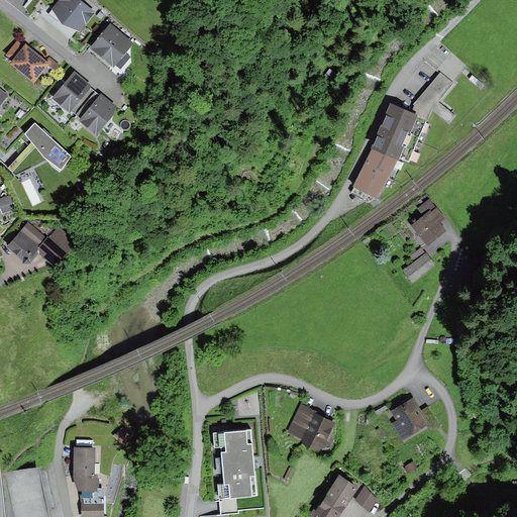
[(79,0),(60,0),(48,15),(58,22),(60,20),(63,25),(80,31),(96,13),(79,0)]
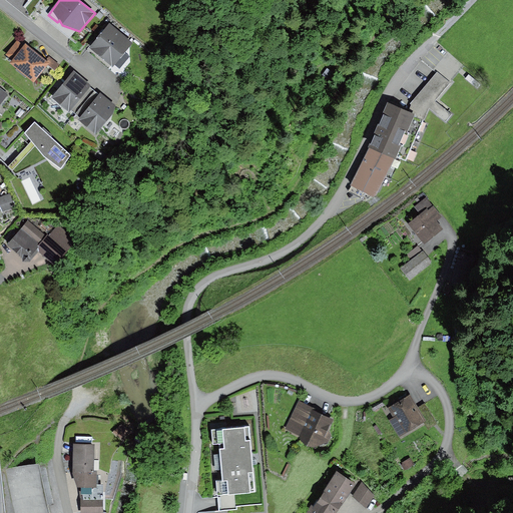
[(110,24),(89,49),(113,68),(130,48),(133,43),(110,24)]
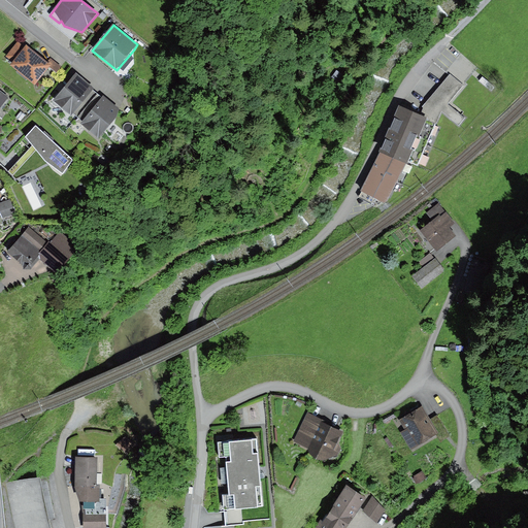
[(12,63),(10,66),(35,87),(50,68),(52,66),(47,63),(27,46),(26,47),(18,42),(5,57),(12,63)]
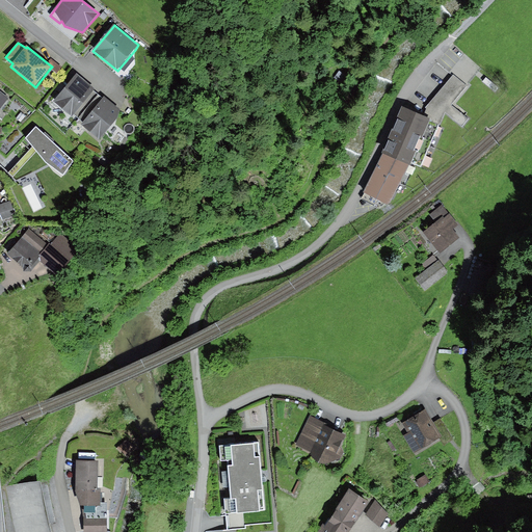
[(51,58),(48,63),(52,67),(50,69),(57,74),(62,68),(51,58)]
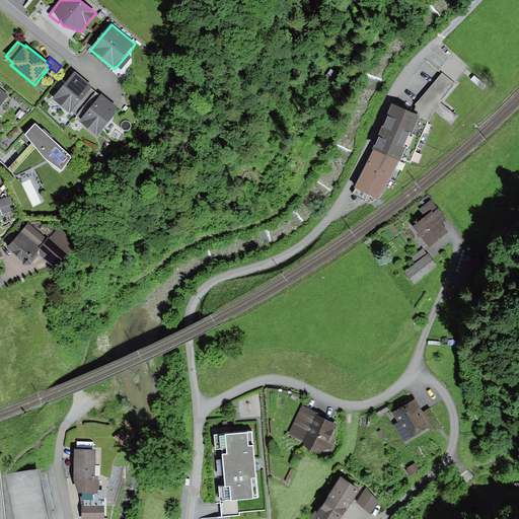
[(75,73),(52,100),(70,115),(92,87),(75,73)]
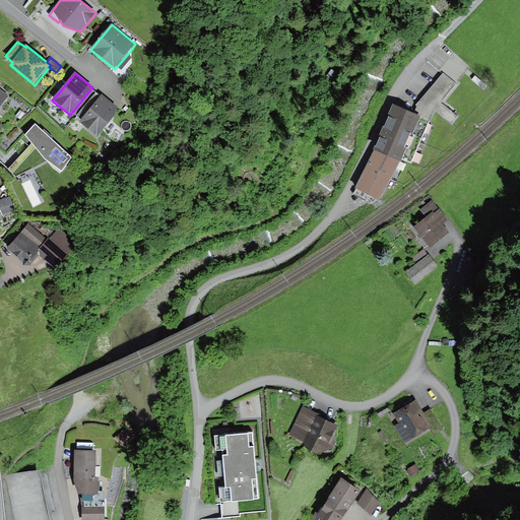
[(457,84),(444,73),(415,107),(413,114),(431,121),(435,111),(453,123),(457,117),(442,103),(457,84)]
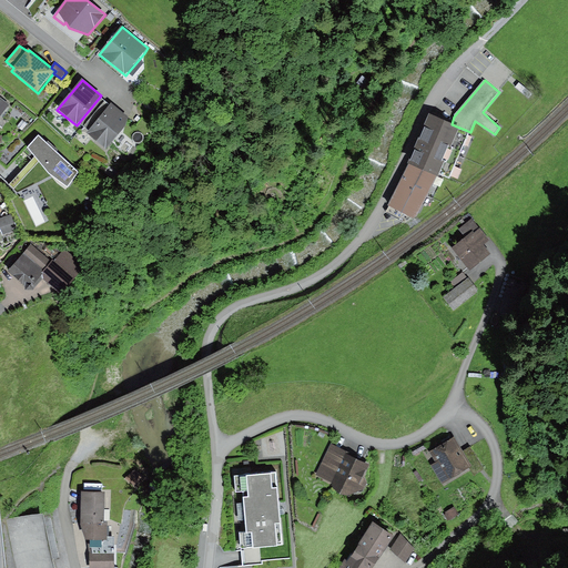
[(534,94),(519,83),(515,89),(529,100),(534,94)]
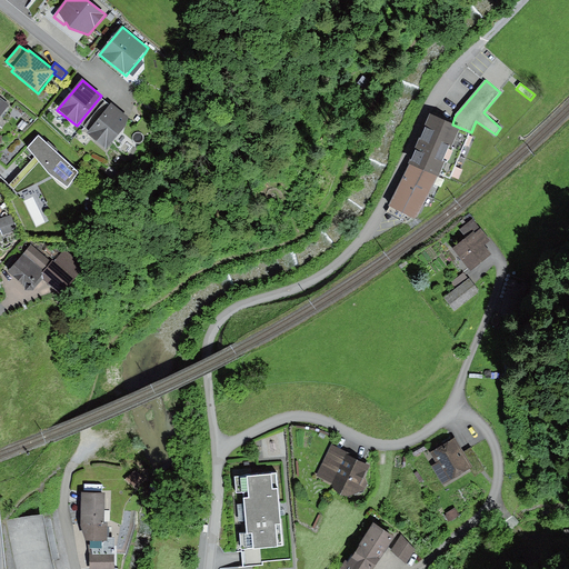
[(0,98),(0,117),(9,106),(0,98)]
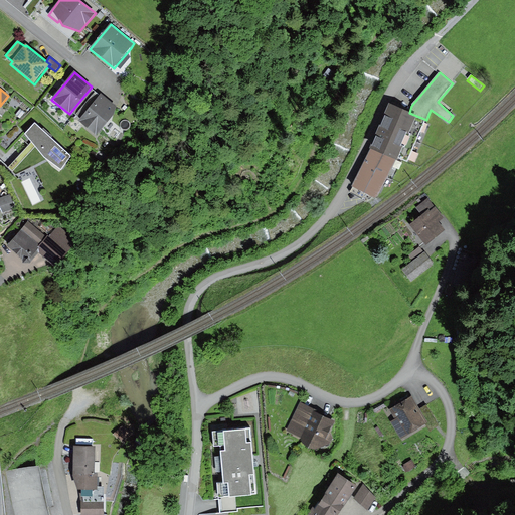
[(80,119),(78,121),(97,136),(114,115),(117,107),(102,95),(100,96),(95,92),(76,115),(80,119)]
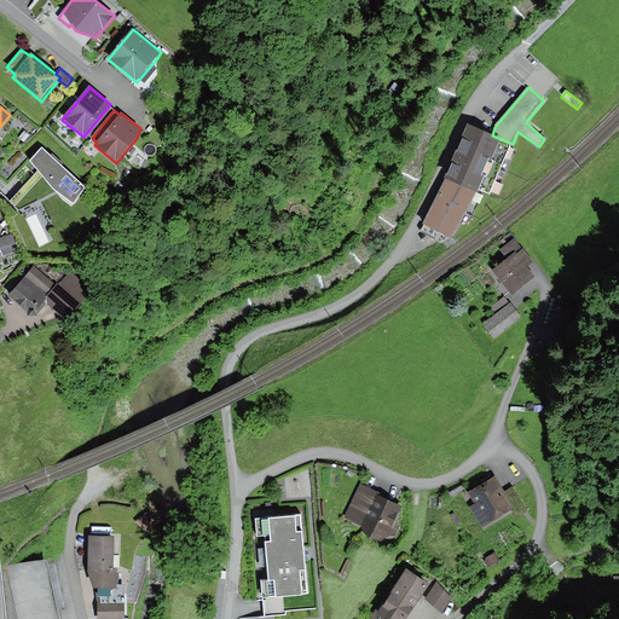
[(492,136),(468,125),(446,179),(475,192),(478,194),(479,190),(490,195),(513,144),(492,136)]
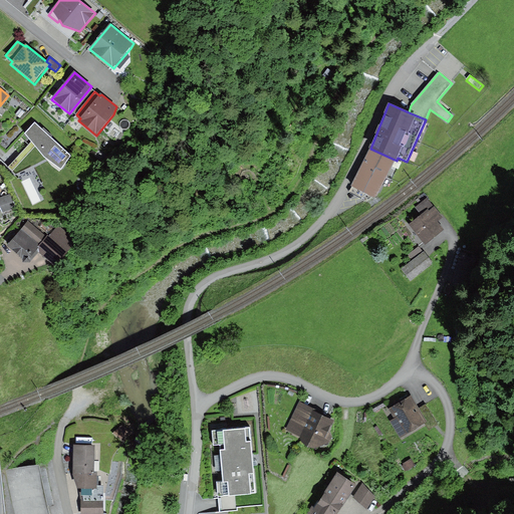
[(20,108),(16,114),(20,118),(25,112),(20,108)]
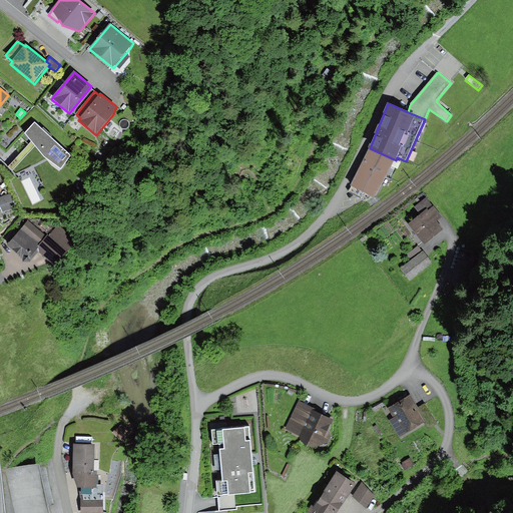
[(71,156),(35,122),(25,134),(31,142),(41,155),(43,157),(61,170),(71,156)]
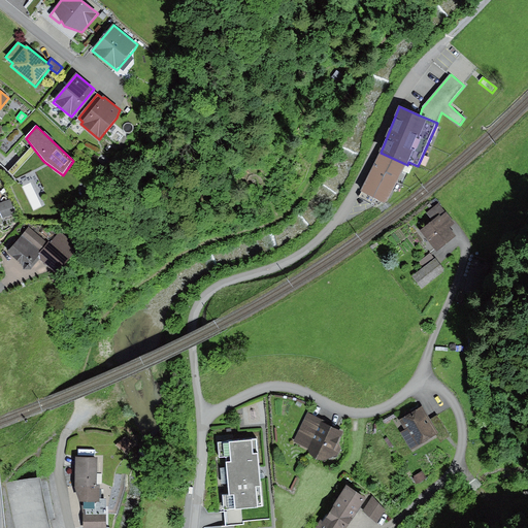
[(405,164),(381,153),(361,192),(385,203),(389,202),(405,164)]
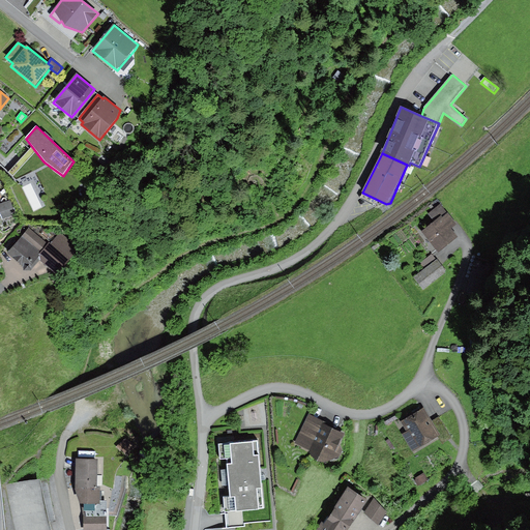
[(10,200),(0,204),(0,213),(2,219),(17,214),(10,200)]
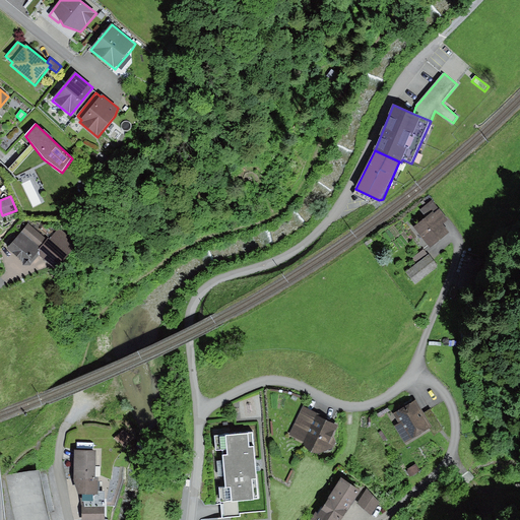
[(426,217),(413,228),(431,248),(449,234),(442,224),(448,220),(433,201),(420,210),(426,217)]
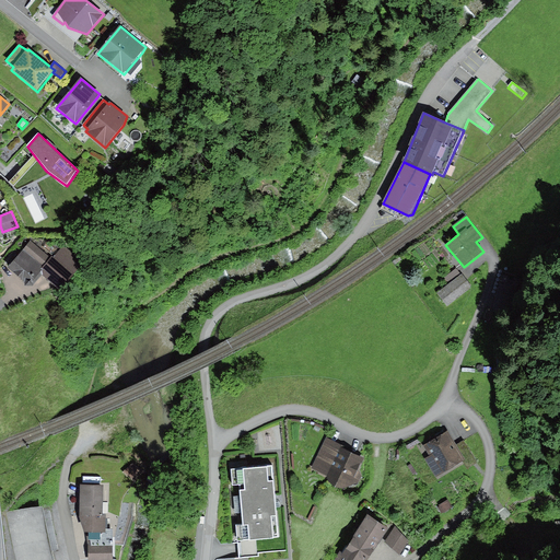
[(31,240),(8,268),(25,282),(25,287),(33,287),(43,275),(60,289),(84,259),(62,242),(51,256),(31,240)]
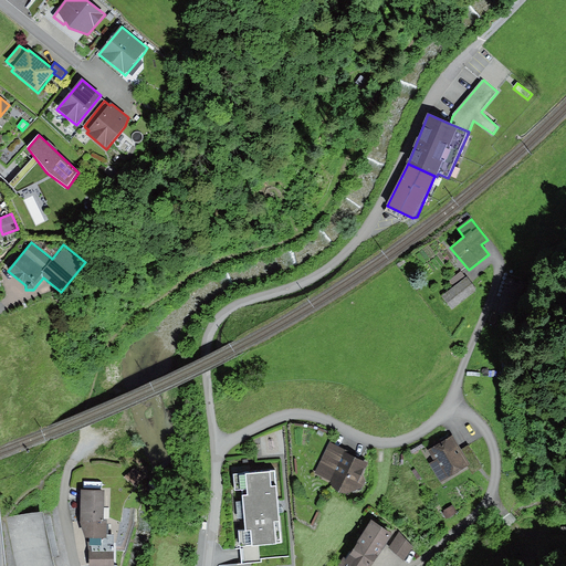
[(453,287),(467,276),(461,271),(449,281),(453,287)]
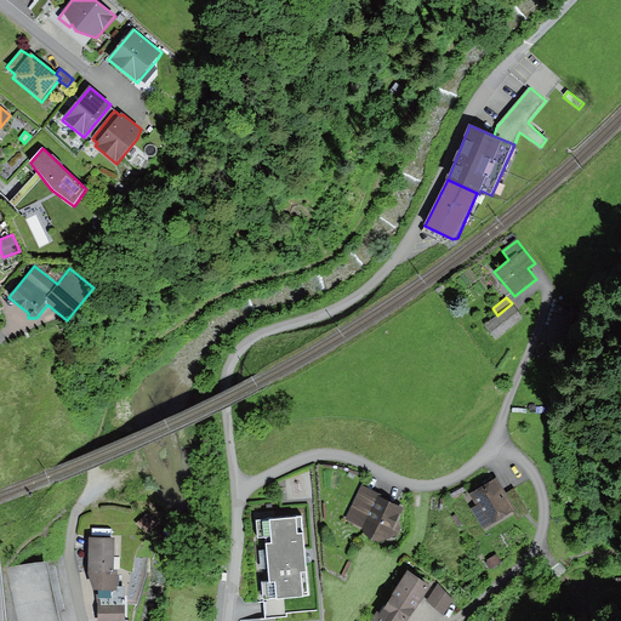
[(497,315),(484,325),(495,340),(523,318),(512,303),(497,315)]
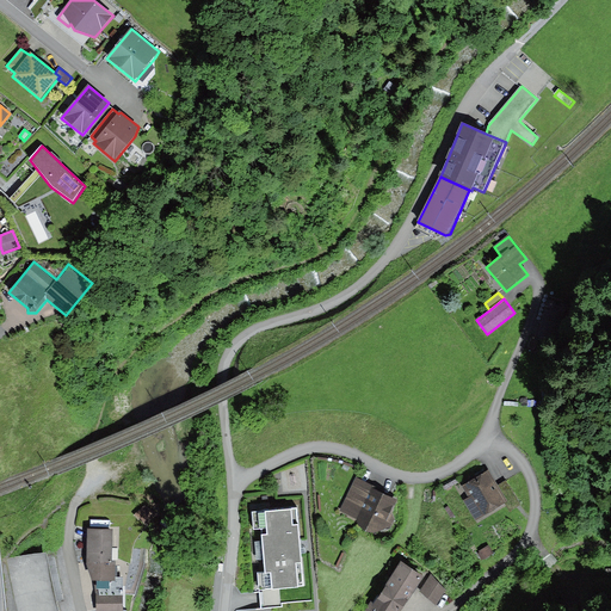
[(488,471),(462,487),(469,499),(464,501),(475,522),(507,504),(497,487),(488,471)]
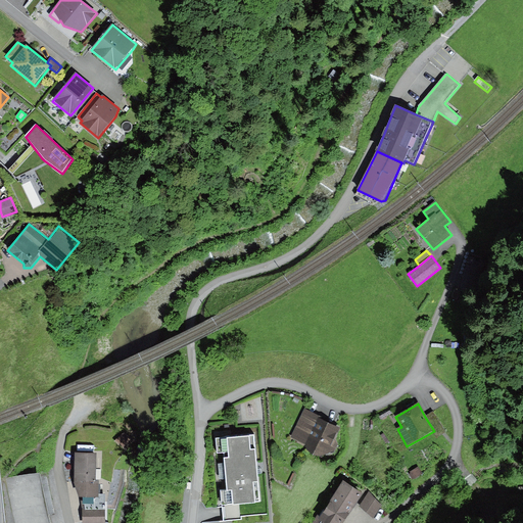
[(341,427),(305,410),(290,438),(305,445),(313,456),(320,457),(335,452),(338,444),(335,439),(341,427)]
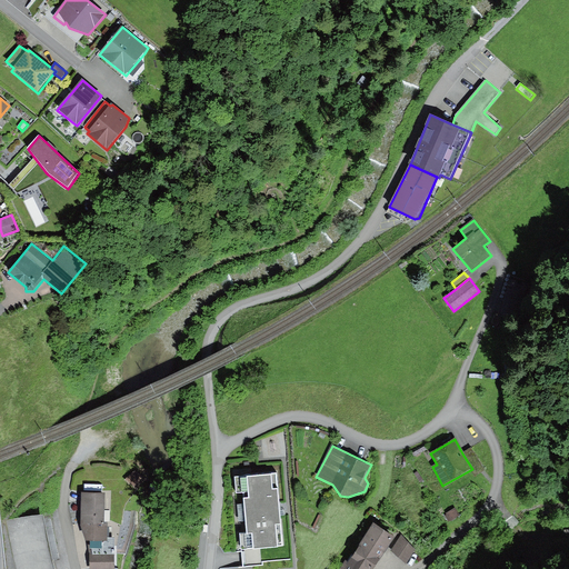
[(471,448),(462,453),(472,469),(477,476),(486,471),(471,448)]
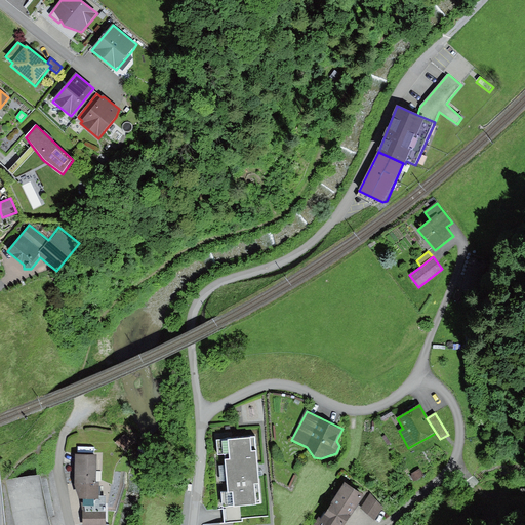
[(126,433),(117,442),(126,452),(135,443),(126,433)]
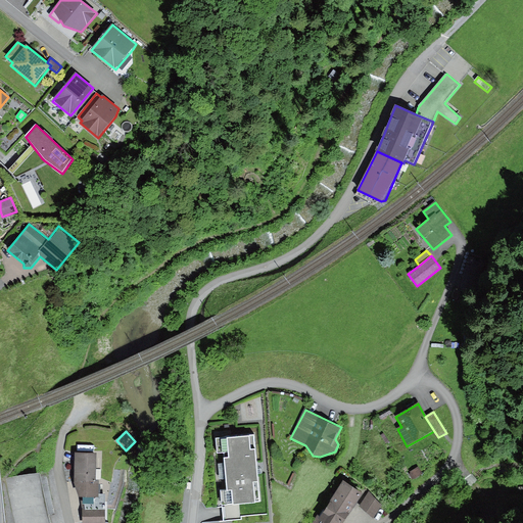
[(255,434),(215,438),(217,454),(224,453),(228,490),(220,491),(222,507),(262,504),(258,472),(255,434)]
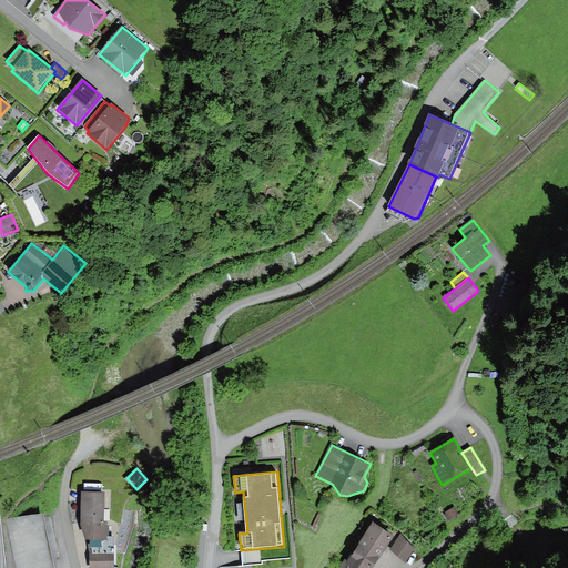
[(105,493),(81,493),(81,525),(87,541),(107,541),(107,537),(108,521),(110,521),(110,509),(104,509),(105,493)]
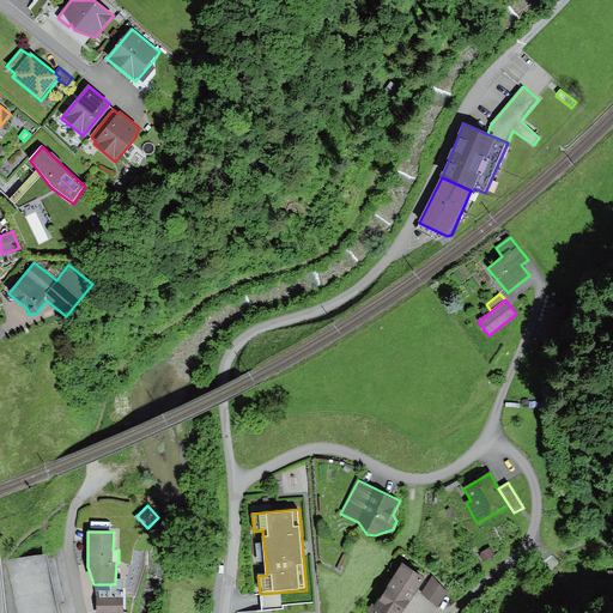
[(491,547),(481,553),(486,562),(496,557),(491,547)]
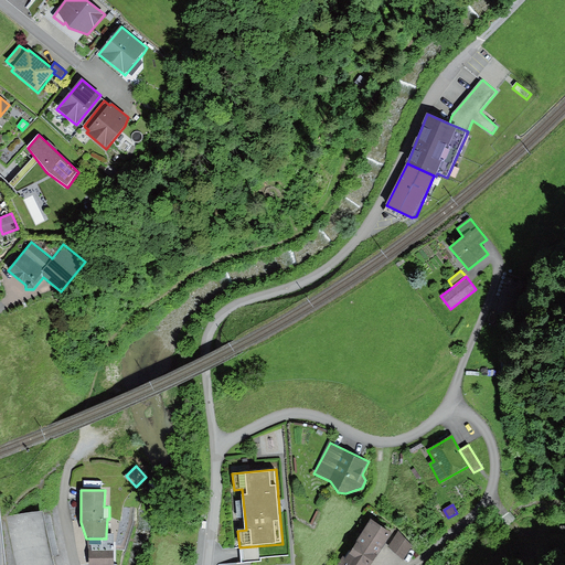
[(54,564),(44,511),(11,518),(19,564),(54,564)]
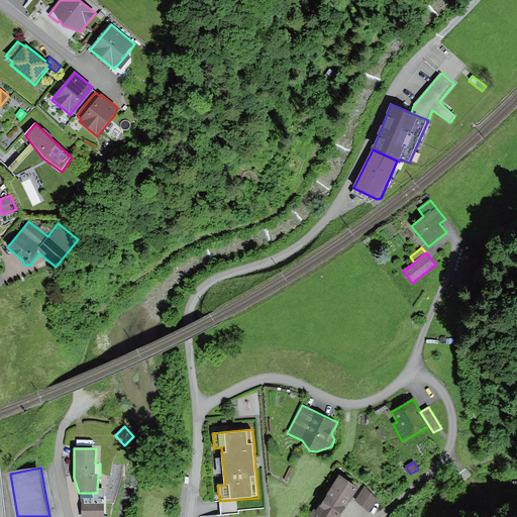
[(340,516),(359,489),(340,476),(314,515),(317,516),(340,516)]
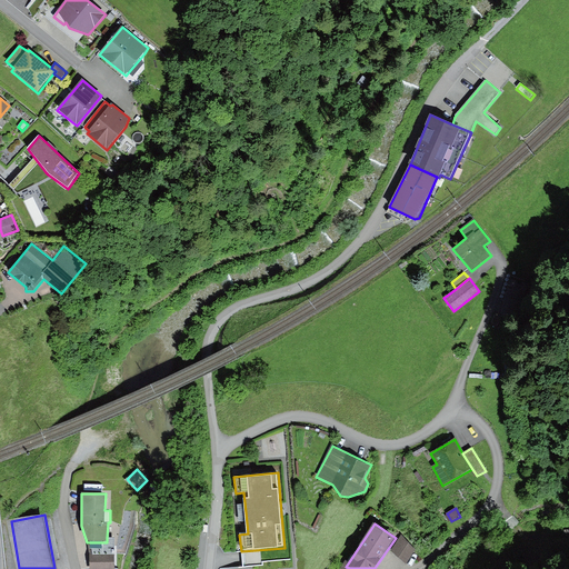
[(401,535),(391,551),(406,565),(415,550),(401,535)]
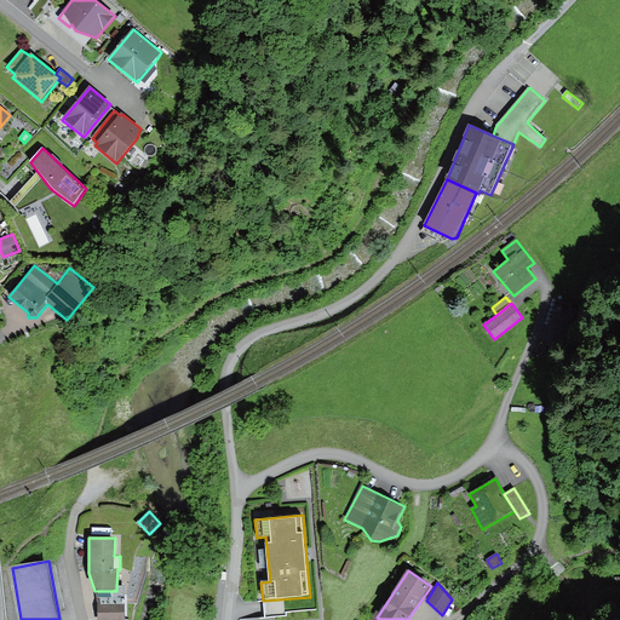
[(95,591),(98,606),(125,606),(125,586),(116,586),(116,591),(95,591)]
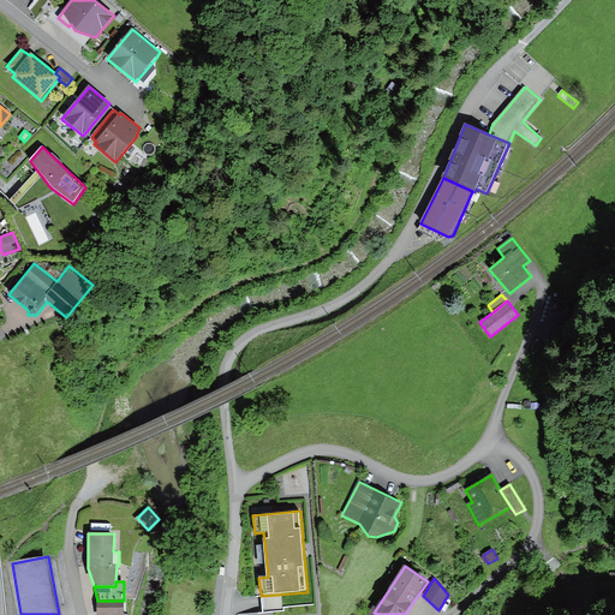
[(124,614),(124,601),(97,601),(96,614),(124,614)]
